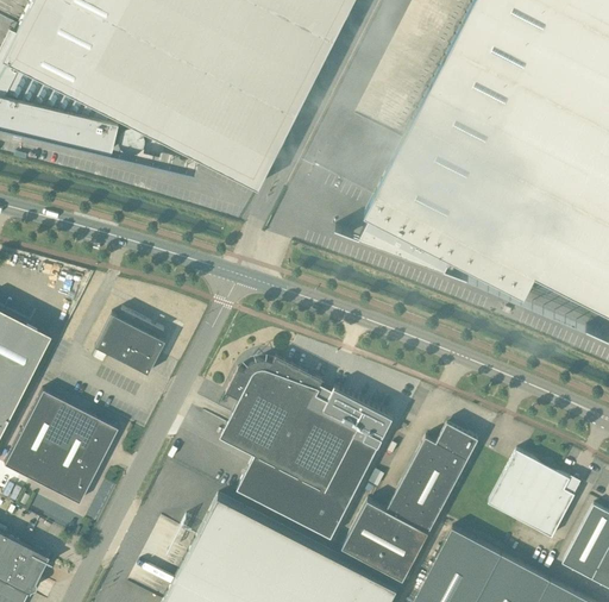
[(355,0),(33,0),(18,32),(11,30),(0,49),(0,127),(112,155),(119,125),(107,121),(111,114),(258,189),(355,0)]
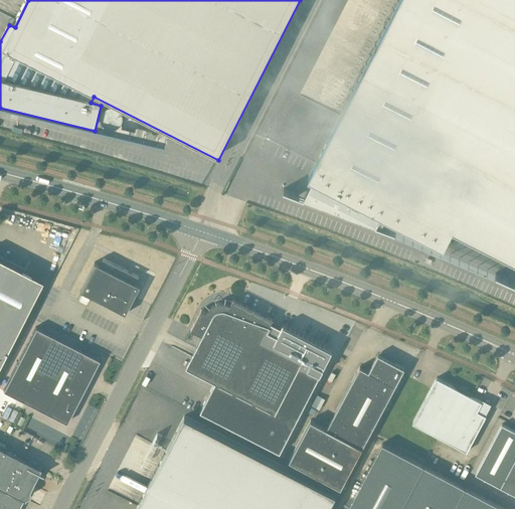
[(514,0),(401,0),(308,184),(312,186),(304,202),(395,237),(395,236),(376,229),(380,221),(443,252),(452,235),(514,267),(514,287),(514,288),(496,279),(496,280),(514,289),(514,0)]
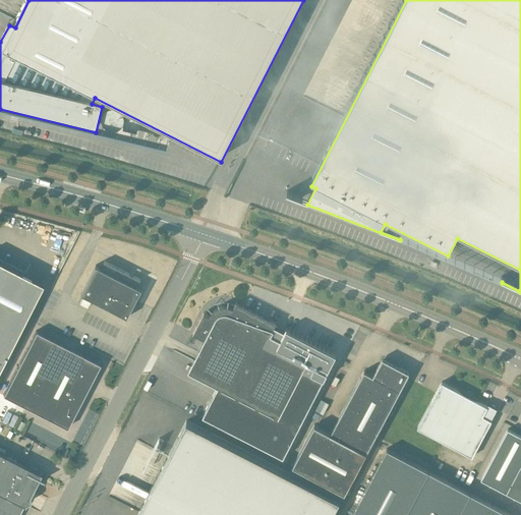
[(124,124),(124,122),(124,120),(123,118),(122,117),(121,115),(120,114),(118,113),(116,112),(114,111),(112,111),(110,112),(108,113),(107,114),(105,115),(104,117),(103,118),(102,120),(102,122),(102,124),(103,127),(104,128),(105,130),(107,131),(109,132),(111,133),(113,133),(115,133),(117,132),(119,131),(121,130),(122,128),(123,127),(124,124)]
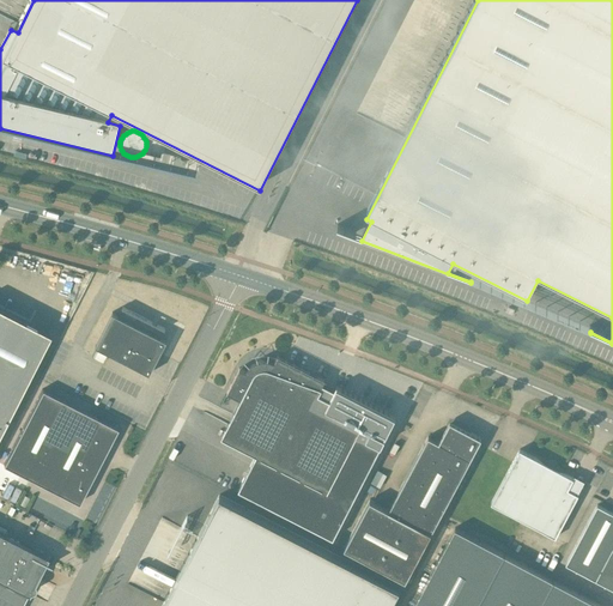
[(165,144),(150,139),(145,158),(161,162),(165,144)]
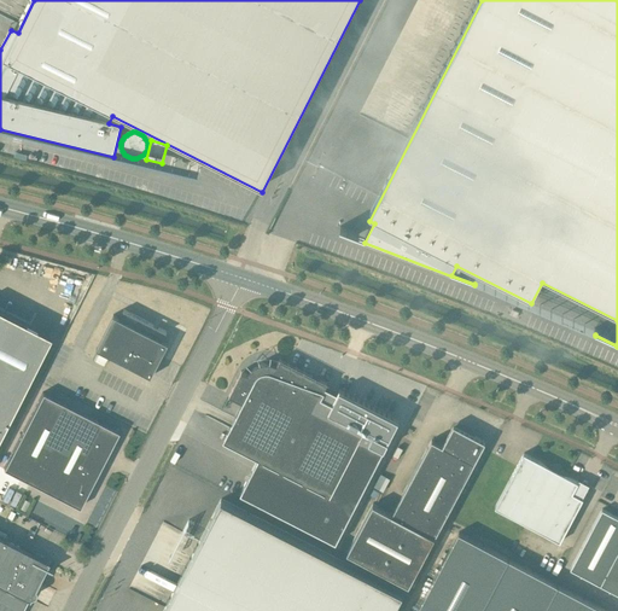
[(66,318),(73,321),(79,308),(64,302),(60,309),(68,313),(66,318)]
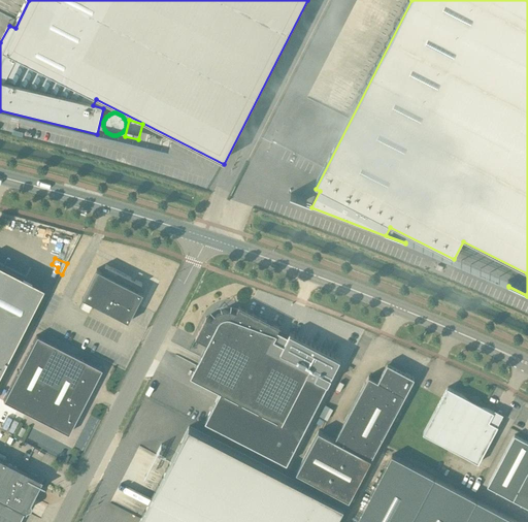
[(0,373),(42,292),(0,270),(0,373)]
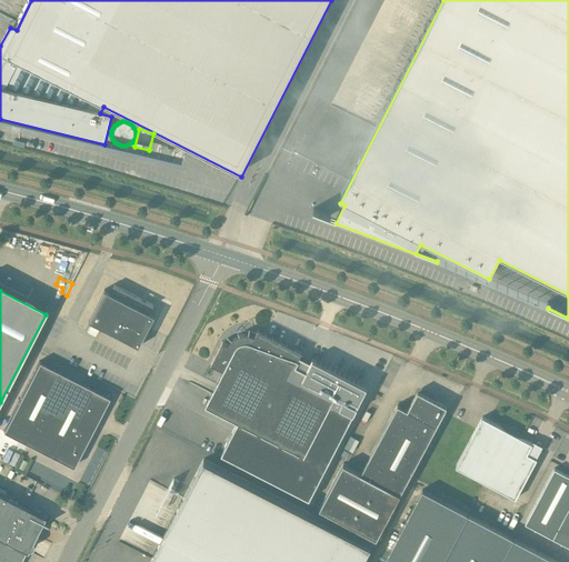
[(155,321),(105,295),(89,327),(139,352),(155,321)]
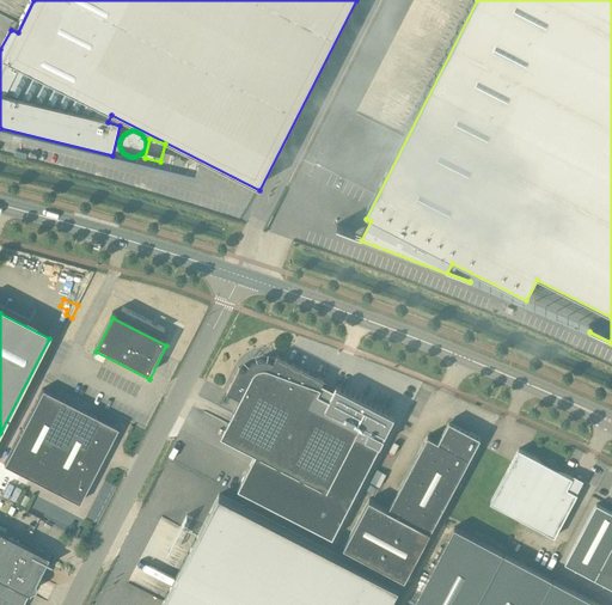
[(227,429),(221,442),(256,460),(238,495),(332,543),(395,422),(336,392),(334,397),(322,391),(324,385),(277,361),(274,367),(273,367),(270,366),(269,366),(267,365),(264,365),(263,365),(261,366),(258,366),(257,366),(255,367),(254,368),(251,370),(250,371),(249,372),(248,373),(246,376),(245,377),(239,373),(227,398),(240,404),(232,420),(242,425),(237,434),(227,429)]
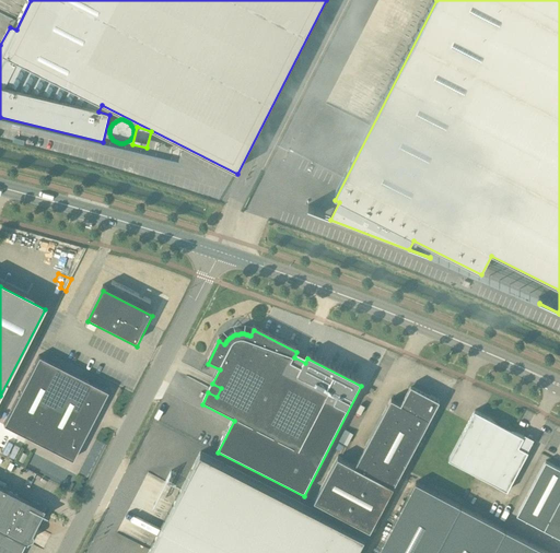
[(107,397),(38,361),(3,430),(71,465),(107,397)]
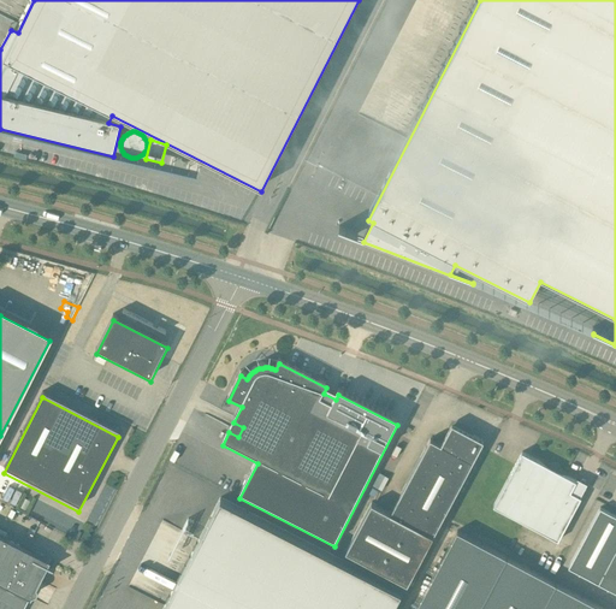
[(433,542),(484,447),(452,430),(440,450),(431,444),(391,519),(372,508),(347,556),(408,590),(433,542)]
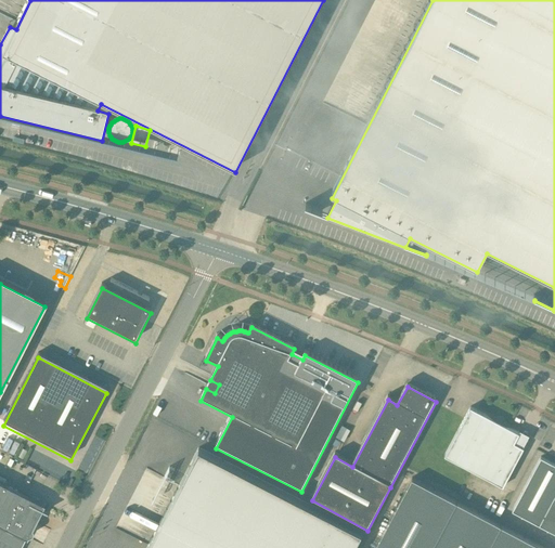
[(519,438),(472,413),(446,461),(503,492),(524,453),(514,447),(519,438)]
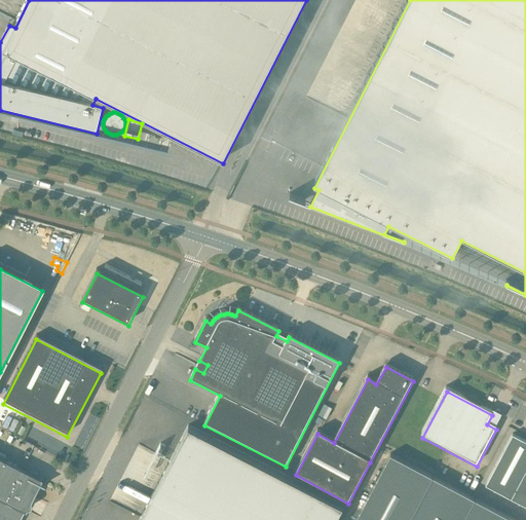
[(320,419),(326,422),(331,412),(324,409),(320,419)]
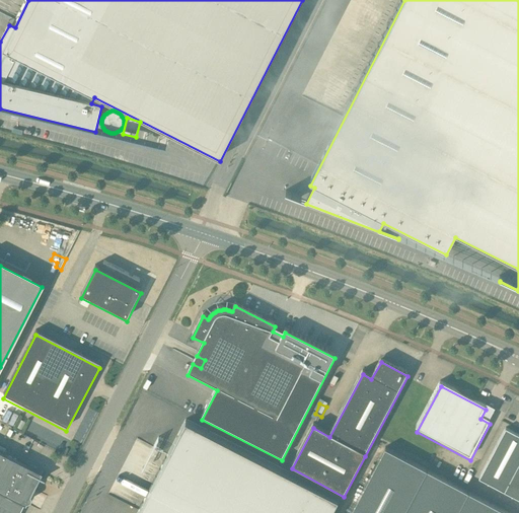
[(186,425),(168,459),(153,488),(203,512),(334,512),(339,503),(186,425)]
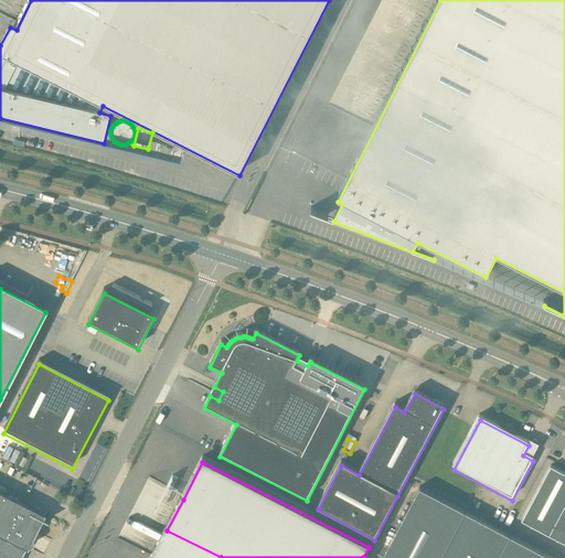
[(564,478),(551,471),(522,525),(564,548),(564,478)]
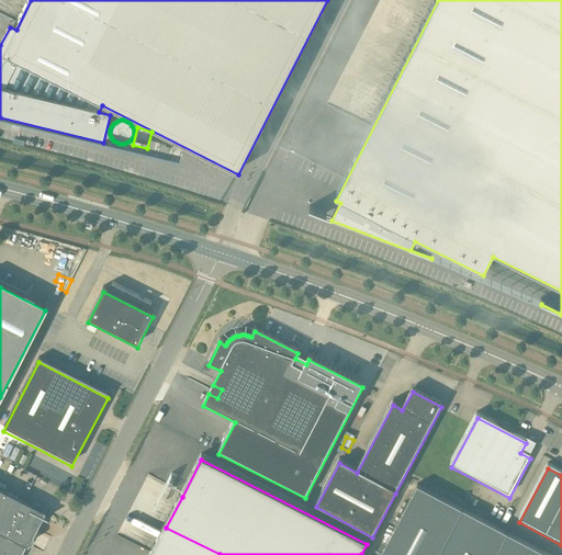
[(541,554),(417,489),(381,554),(541,554)]
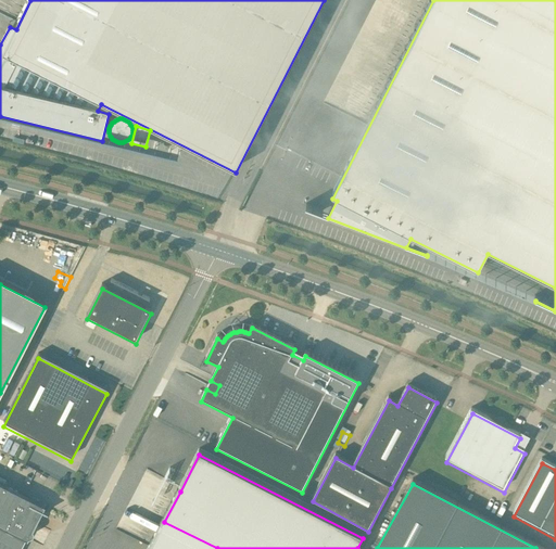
[(43,510),(0,487),(0,548),(23,548),(25,544),(26,544),(27,541),(28,541),(29,541),(30,540),(32,539),(32,538),(32,537),(32,536),(32,535),(30,534),(40,515),(46,518),(46,516),(41,514),(43,510)]
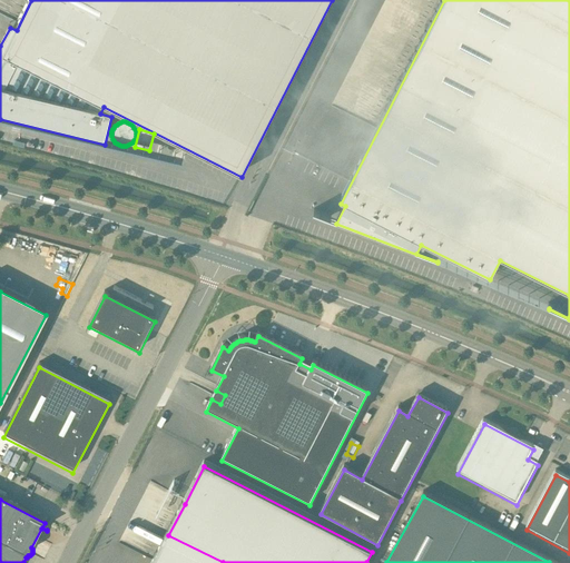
[(223,562),(168,535),(154,562),(223,562)]
